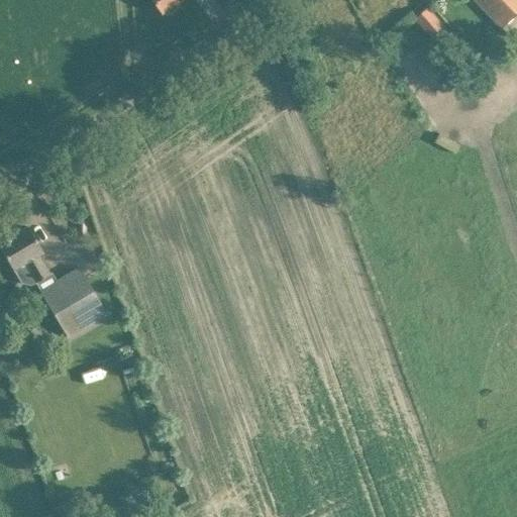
[(152,0),(162,13),(179,0),(152,0)]
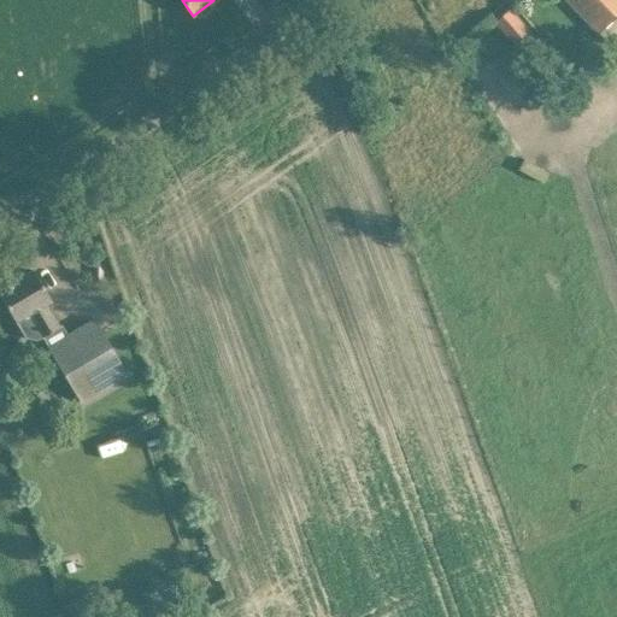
[(616,0),(575,0),(601,28),(616,13),(616,0)]
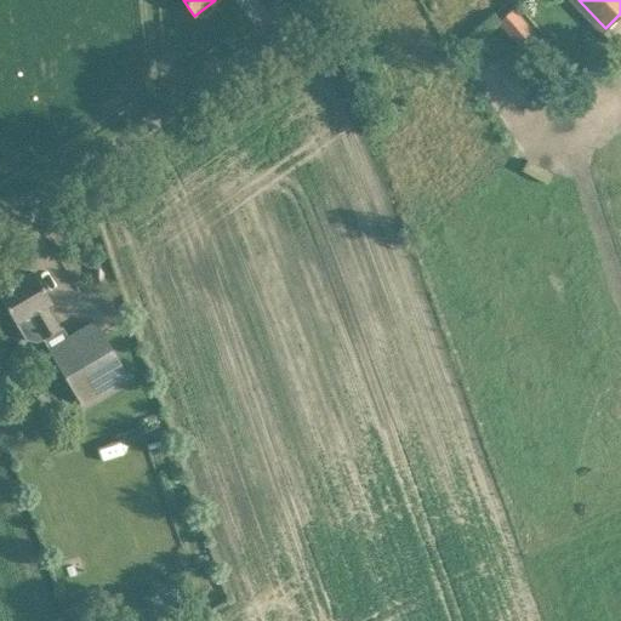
[(519,43),(528,51),(539,41),(512,10),(497,22),(517,45),(519,43)]
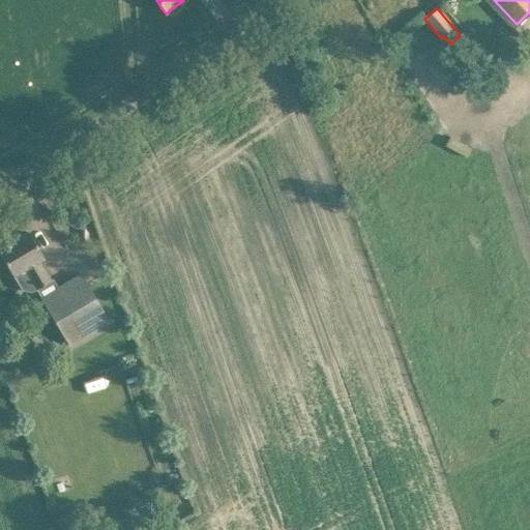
[(0,249),(0,255),(8,269),(13,276),(22,290),(31,292),(36,290),(51,282),(39,261),(43,259),(28,233),(0,249)]
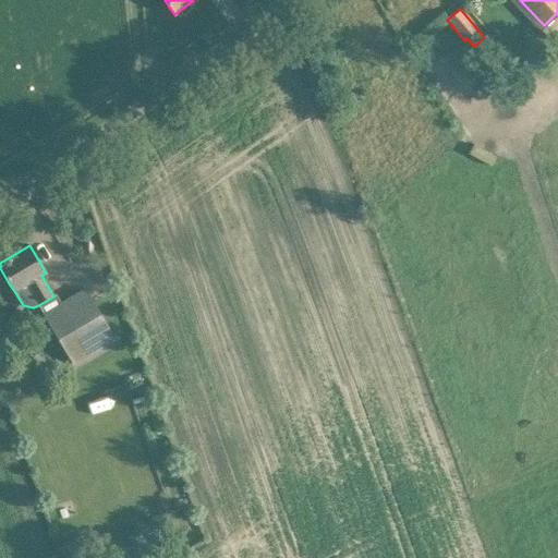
[(63,311),(46,320),(72,364),(114,339),(85,289),(60,304),(63,311)]
